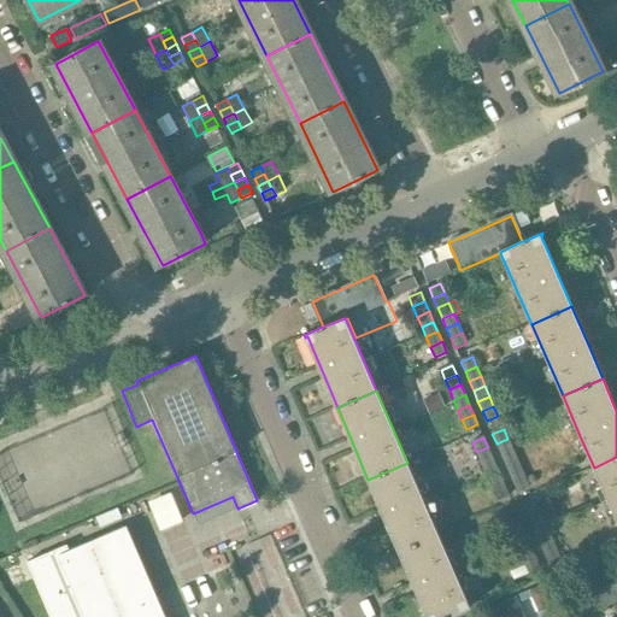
[(512,448),(507,439),(497,444),(500,453),(512,448)]
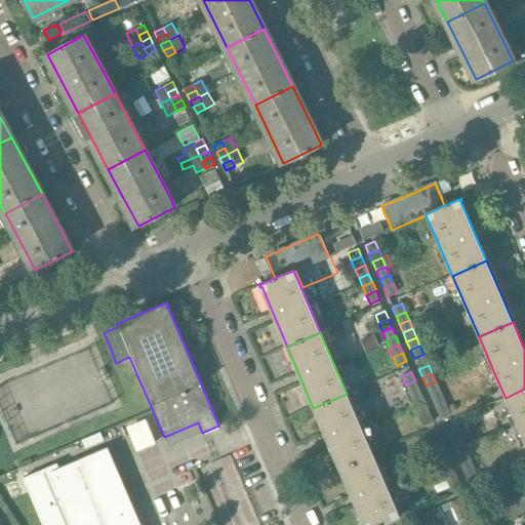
[(409,393),(418,389),(415,380),(405,385),(409,393)]
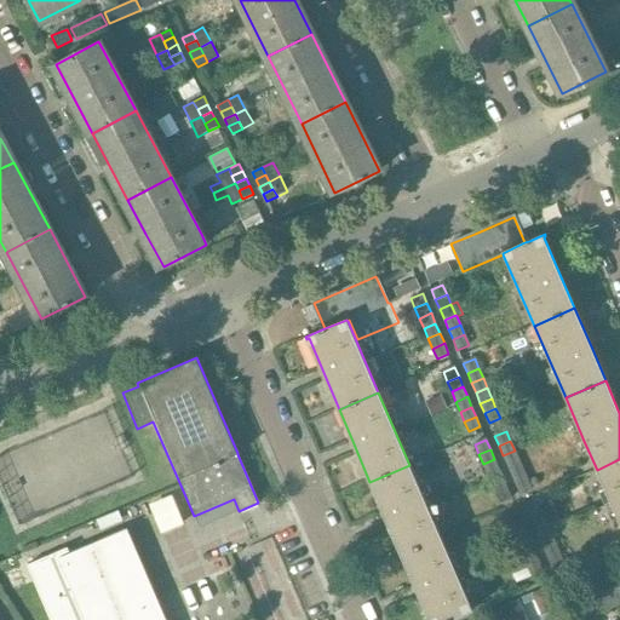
[(507,465),(518,460),(515,451),(503,455),(507,465)]
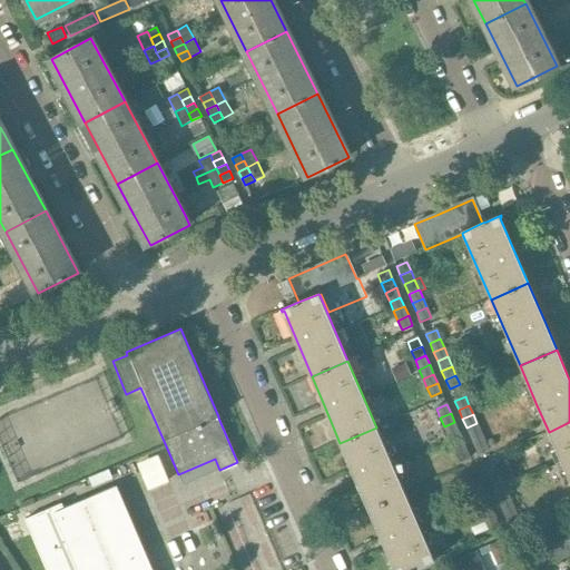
[(448,435),(459,431),(454,422),(444,426),(448,435)]
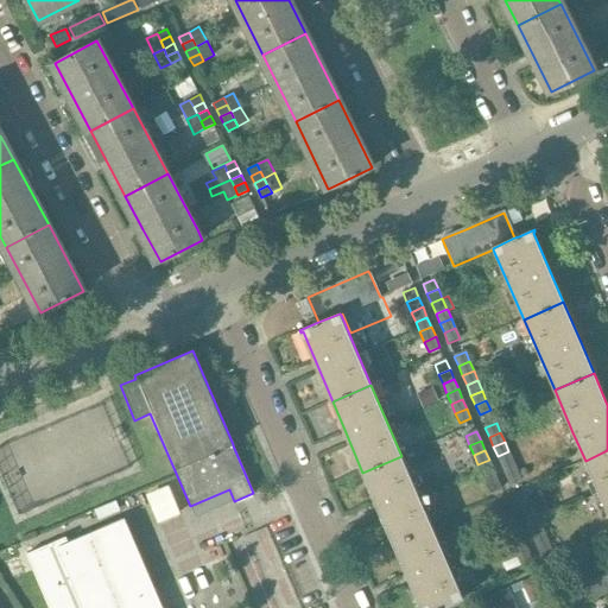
[(607,450),(586,461),(607,513),(607,450)]
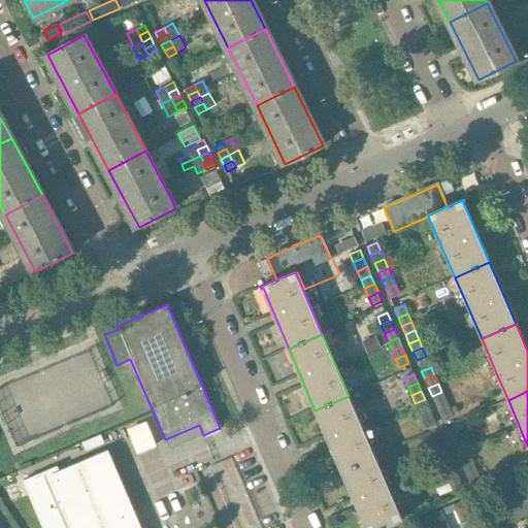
[(441,392),(432,396),(435,404),(446,400),(441,392)]
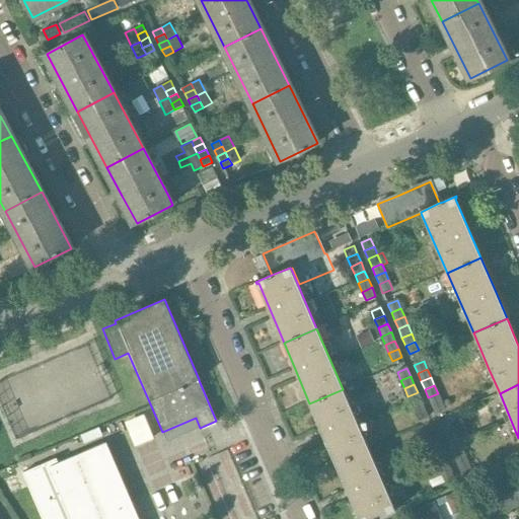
[(309,403),(320,430),(336,463),(369,450),(343,389),(309,403)]
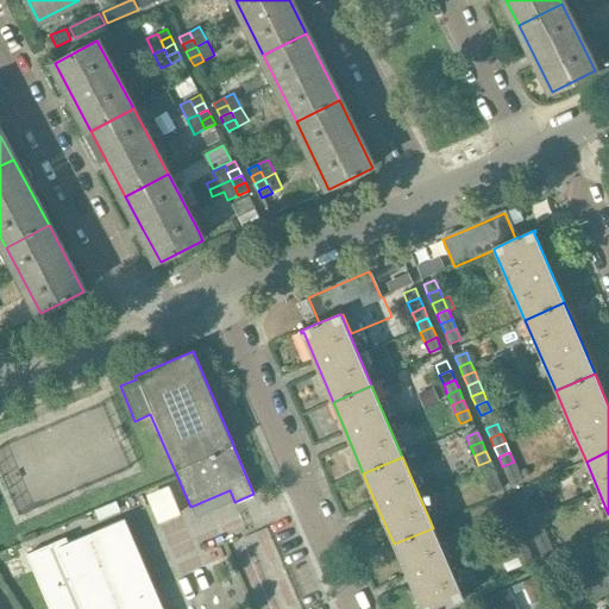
[(490,460),(478,465),(483,475),(494,470),(490,460)]
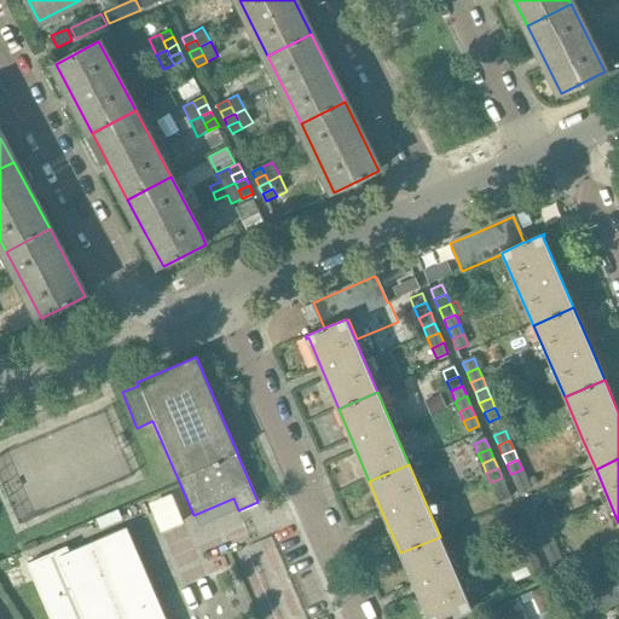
[(522,469),(510,474),(515,484),(526,480),(522,469)]
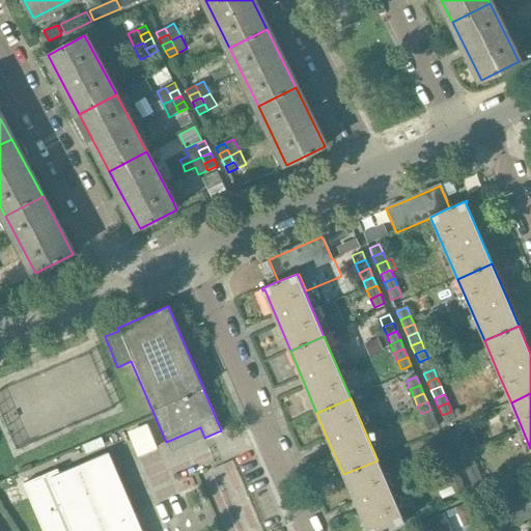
[(424,423),(435,418),(430,410),(421,414),(424,423)]
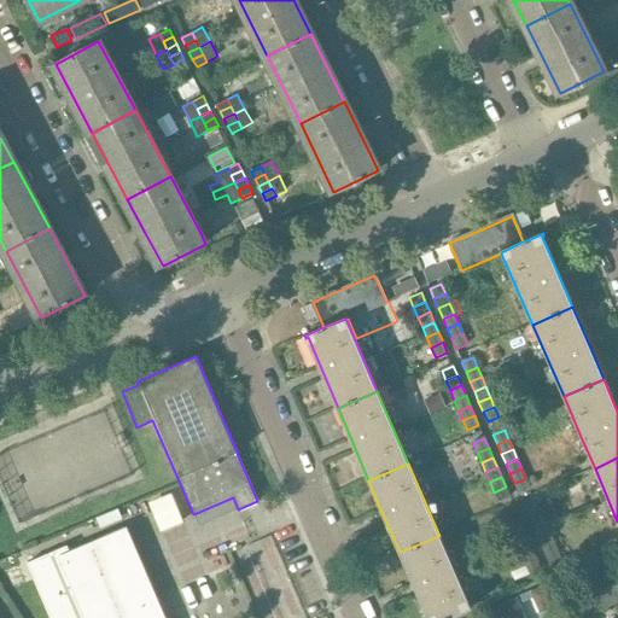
[(518,493),(530,488),(525,479),(514,483),(518,493)]
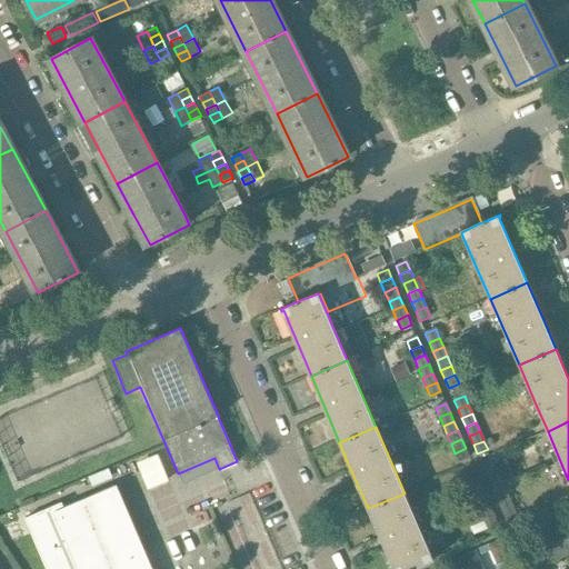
[(459,461),(469,457),(466,448),(455,453),(459,461)]
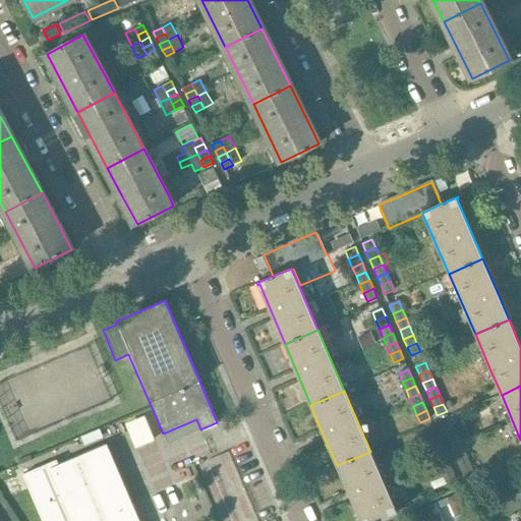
[(452,422),(442,426),(446,436),(455,431),(452,422)]
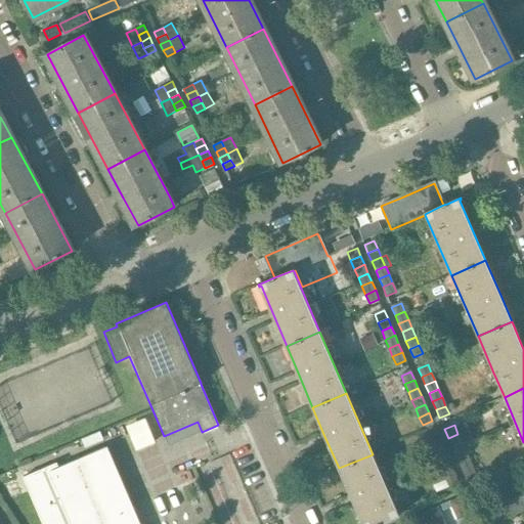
[(437,432),(428,436),(431,445),(441,441),(437,432)]
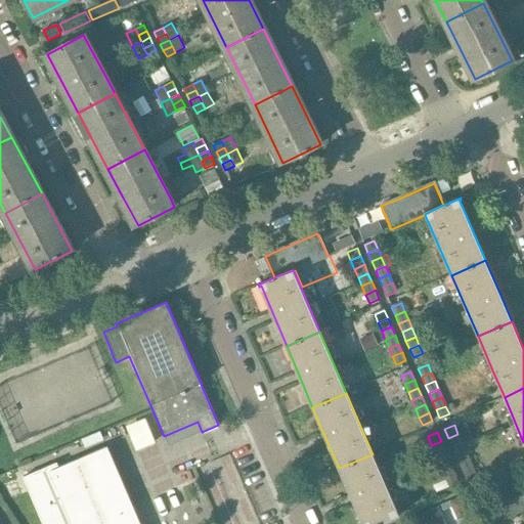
[(457,434),(448,438),(451,446),(462,442),(457,434)]
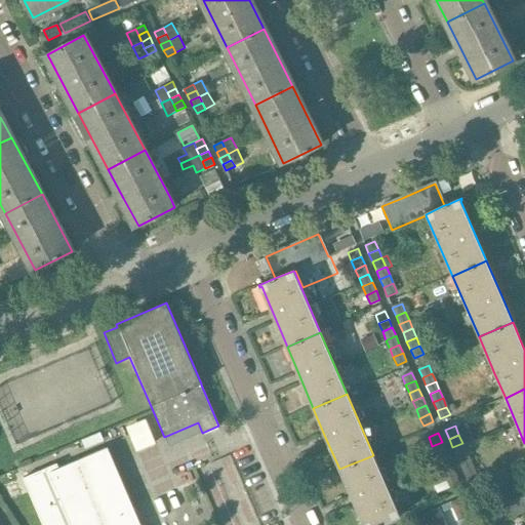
[(445,450),(442,442),(432,446),(436,454),(445,450)]
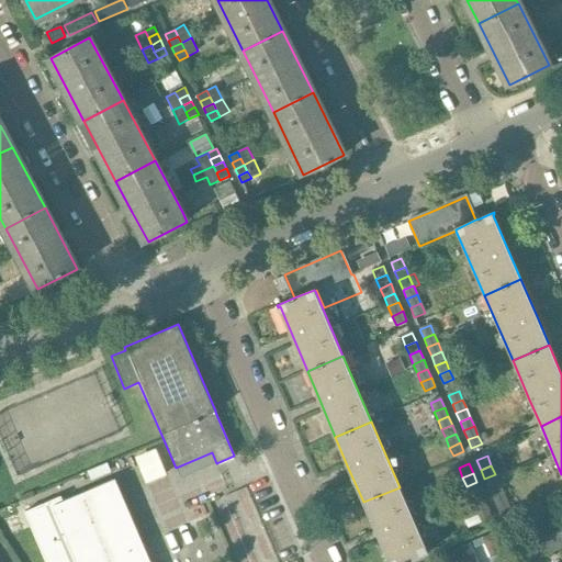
[(495,474),(484,479),(489,487),(498,483),(495,474)]
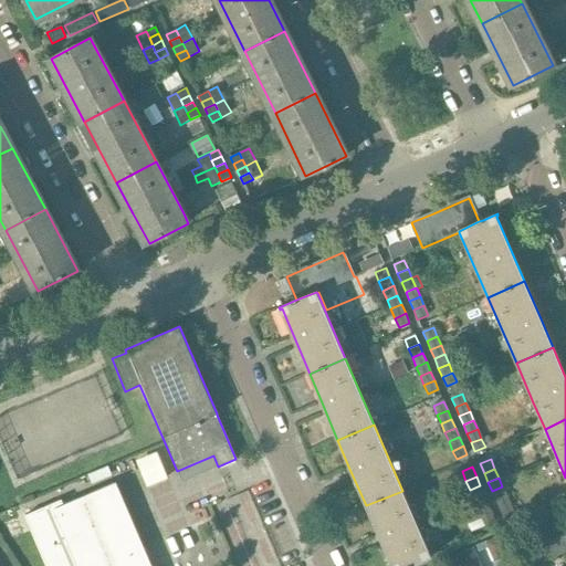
[(45,565),(150,565),(115,482),(63,505),(61,500),(23,515),(45,565)]
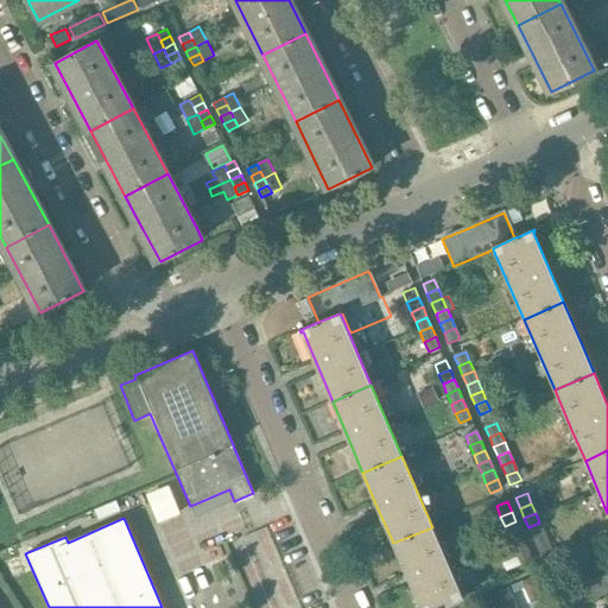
[(520,531),(515,521),(505,526),(508,536),(520,531)]
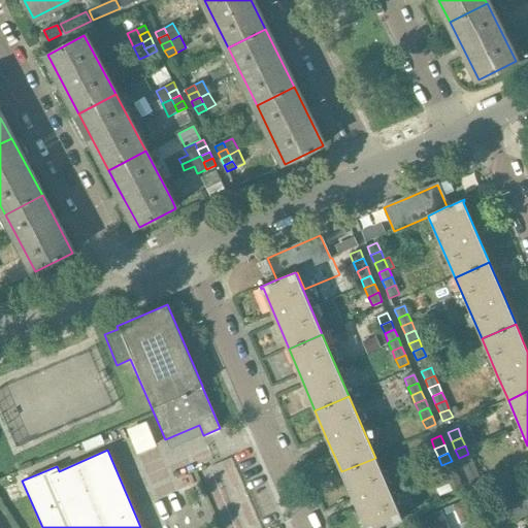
[(468,454),(459,458),(463,466),(472,462),(468,454)]
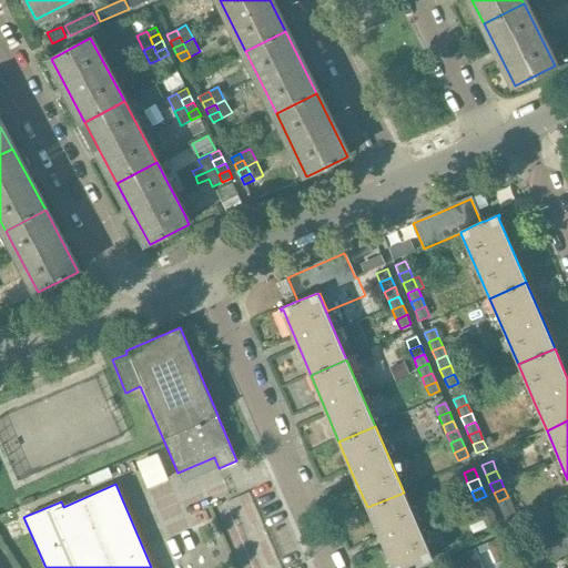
[(433,559),(421,530),(404,493),(367,507),(393,567),(414,567),(433,559)]
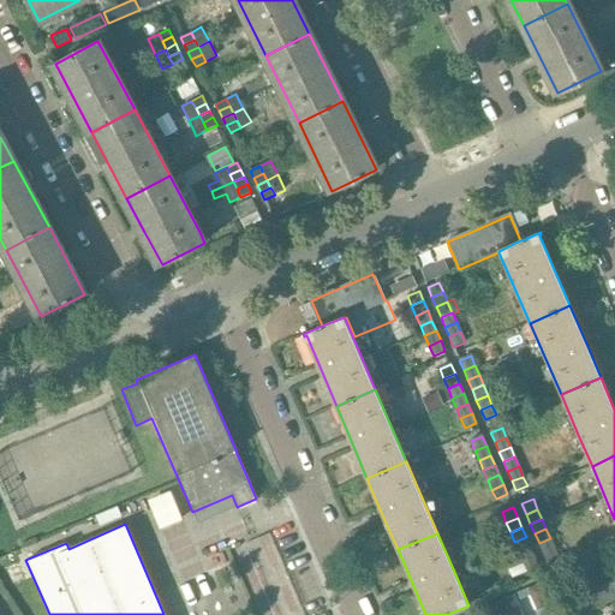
[(530,547),(526,537),(514,542),(519,551),(530,547)]
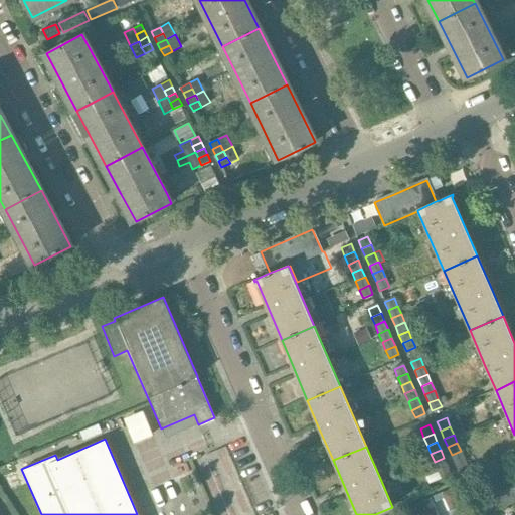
[(461,451),(452,455),(455,463),(464,459),(461,451)]
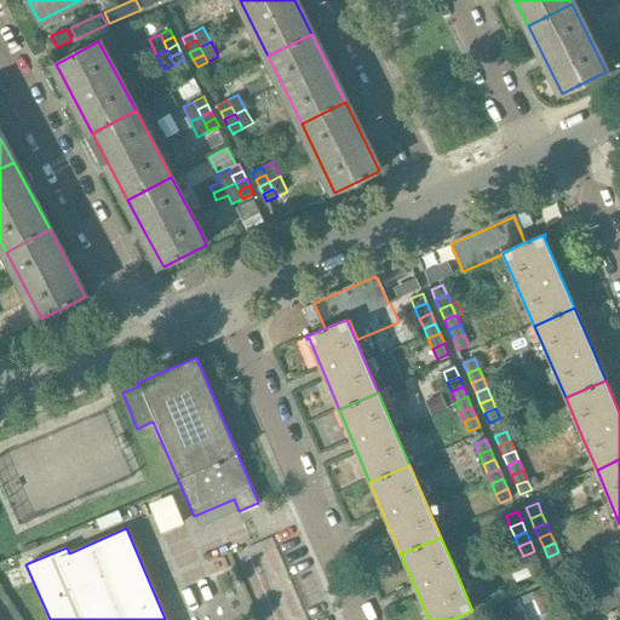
[(539,561),(534,551),(523,556),(527,566),(539,561)]
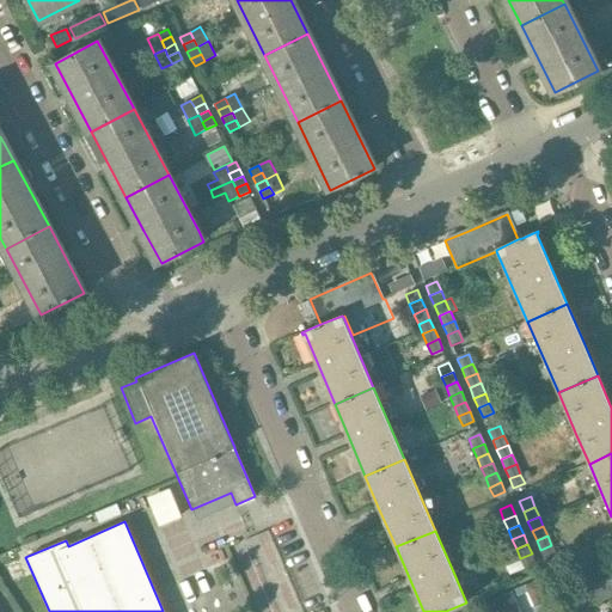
[(544,560),(556,555),(551,545),(540,550),(544,560)]
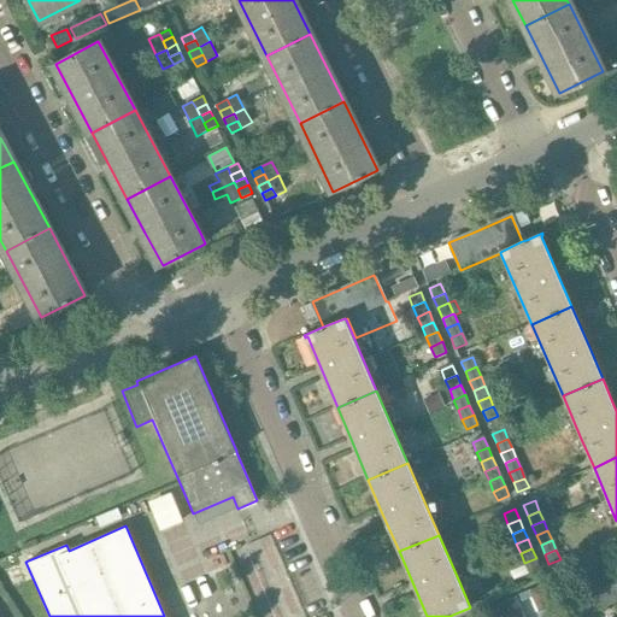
[(601,562),(616,597),(616,558),(616,556),(601,562)]
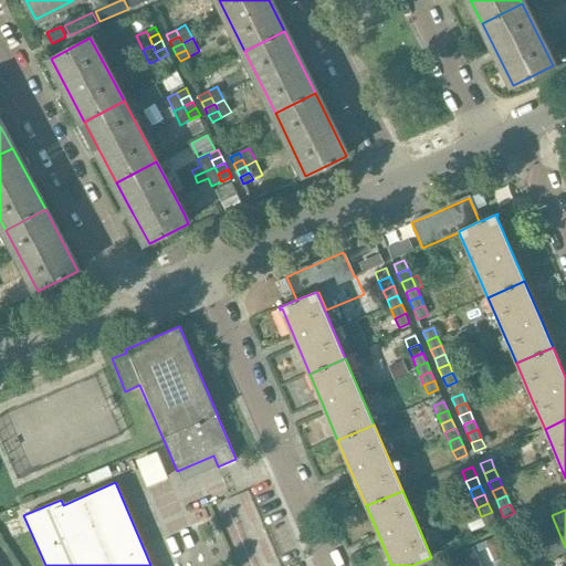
[(485,525),(495,521),(492,512),(481,516),(485,525)]
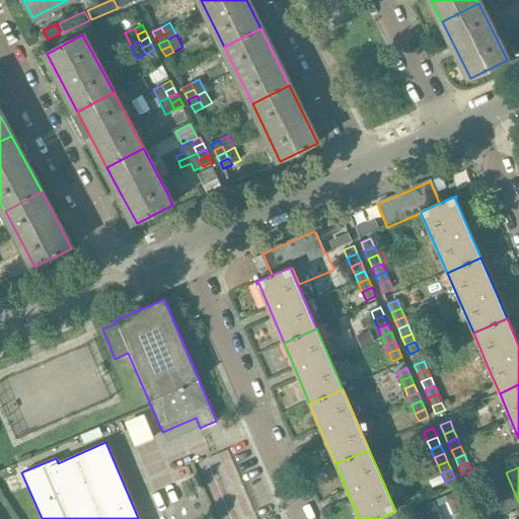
[(518,506),(518,502),(506,472),(494,477),(509,511),(518,506)]
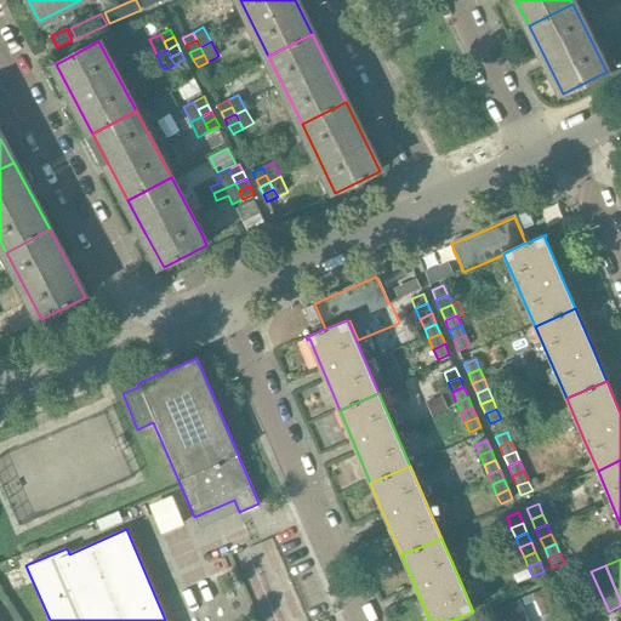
[(528,620),(519,602),(505,608),(510,620),(528,620)]
